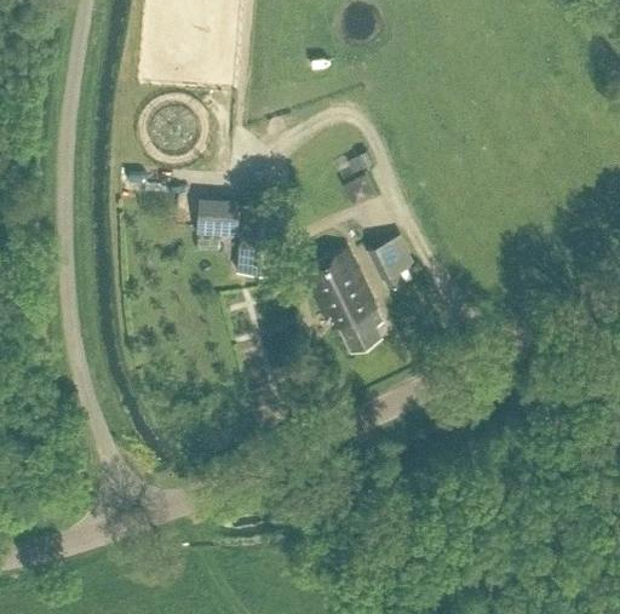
[(176,148),(178,122),(150,120),(147,145),(176,148)]
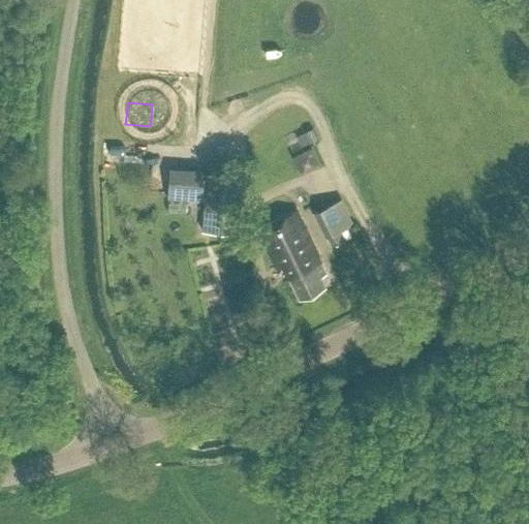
[(318,143),(312,130),(304,134),(309,147),(318,143)]
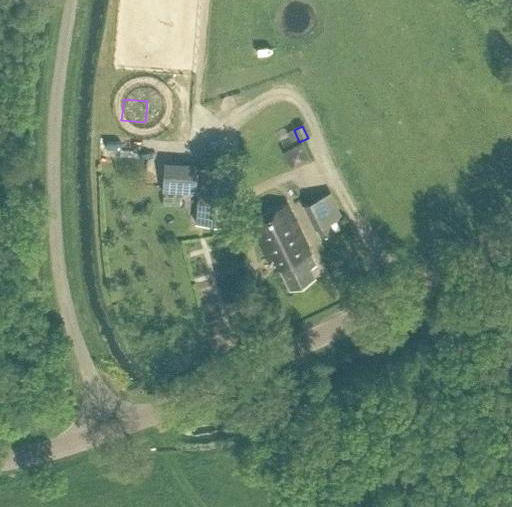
[(288,167),(303,157),(293,142),(278,152),(288,167)]
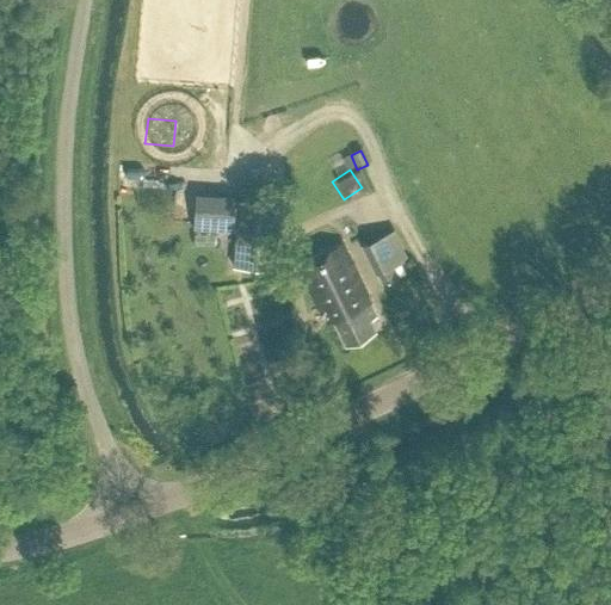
[(233,234),(235,198),(196,196),(193,232),(233,234)]
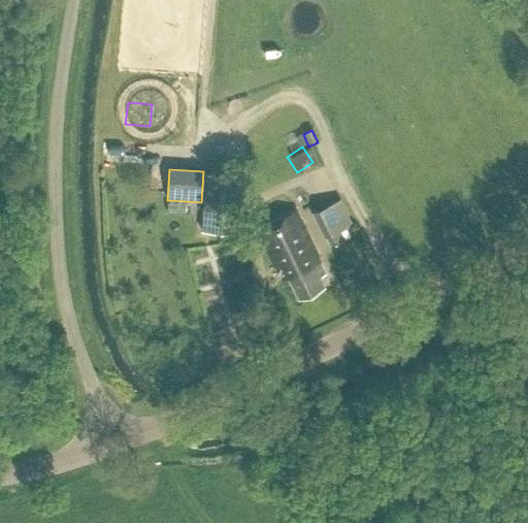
[(239,235),(243,180),(206,176),(202,232),(239,235)]
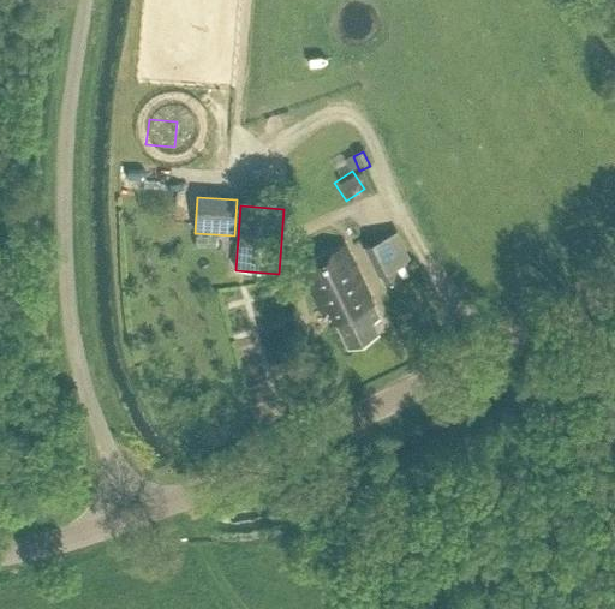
[(378,243),(363,250),(376,276),(377,280),(381,279),(384,288),(395,282),(398,281),(393,272),(392,268),(378,243)]
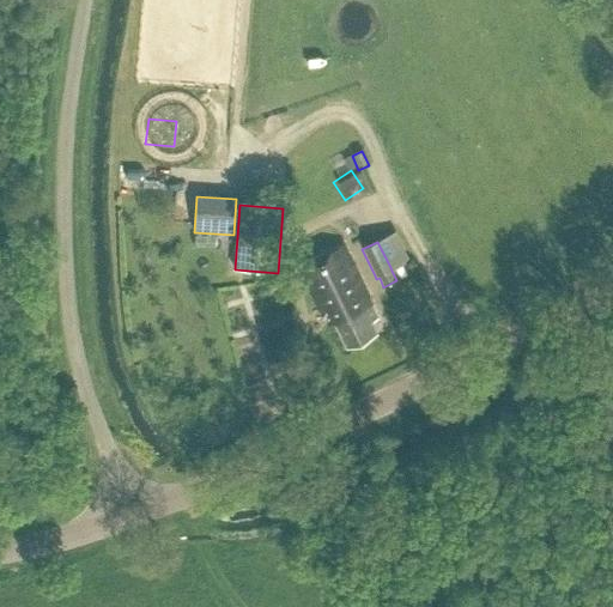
[(340,248),(299,268),(321,314),(329,310),(346,346),(349,350),(378,334),(372,322),(376,321),(363,295),(340,248)]
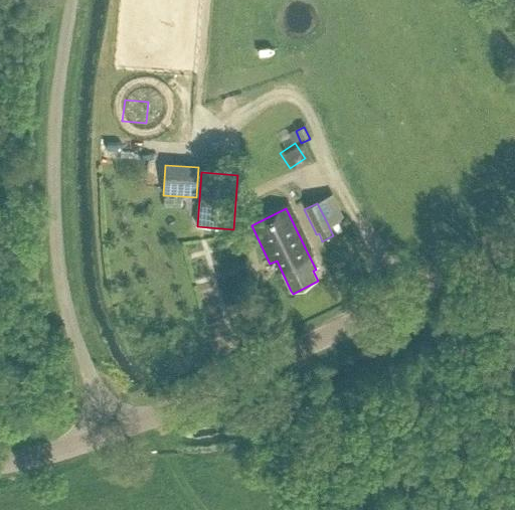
[(338,223),(332,226),(337,235),(342,232),(338,223)]
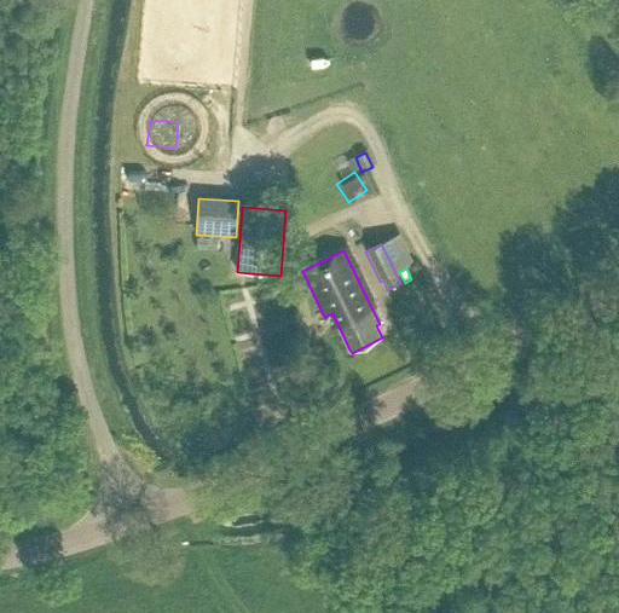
[(281,365),(272,327),(256,330),(246,282),(219,288),(237,374),(281,365)]
